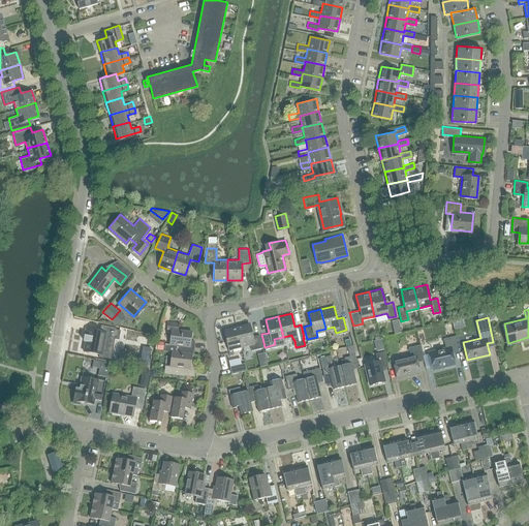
[(166,328),(170,328),(169,342),(164,341),(163,349),(172,349),(191,352),(193,352),(194,340),(190,340),(191,330),(177,329),(178,321),(167,319),(166,328)]
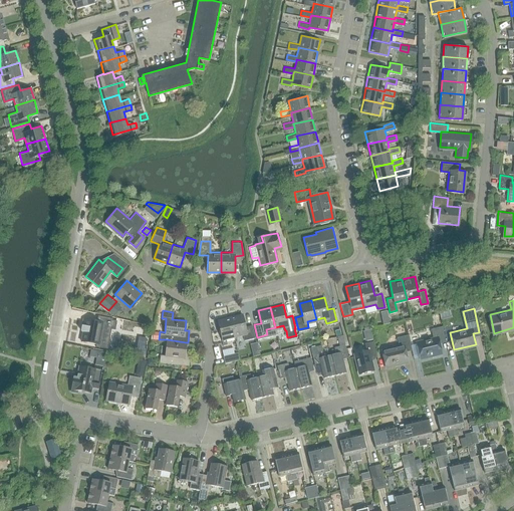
[(437,311),(429,313),(433,327),(441,325),(437,311)]
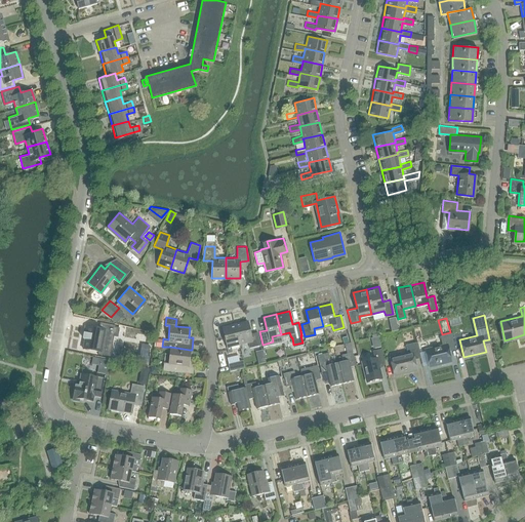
[(234,322),(239,343),(247,340),(249,346),(259,344),(256,330),(250,332),(247,319),(234,322)]
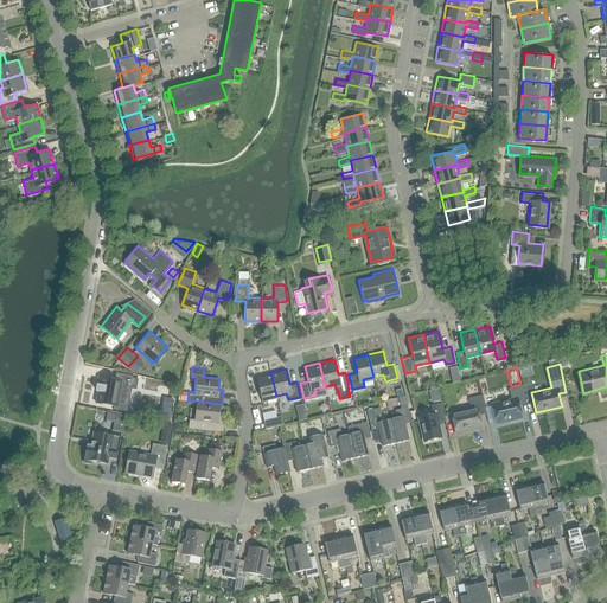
[(97,390),(96,401),(114,404),(113,408),(125,409),(129,385),(136,386),(138,377),(133,376),(133,373),(115,371),(114,378),(98,374),(96,384),(98,384),(97,390)]
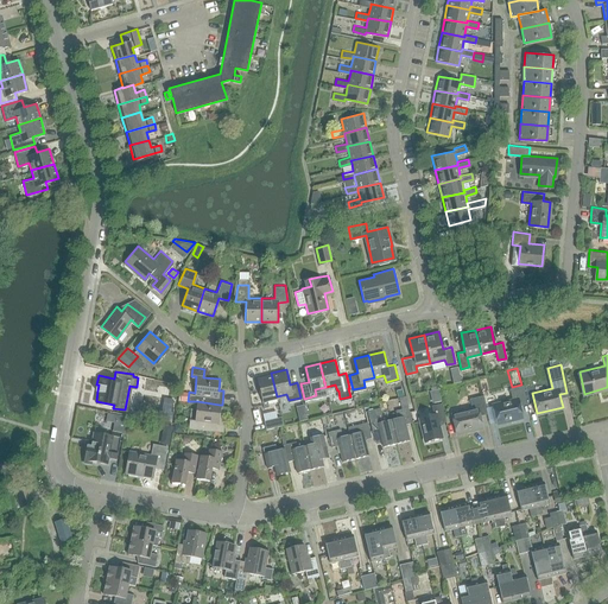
[(266,399),(277,396),(271,373),(257,376),(264,406),(267,405),(266,399)]
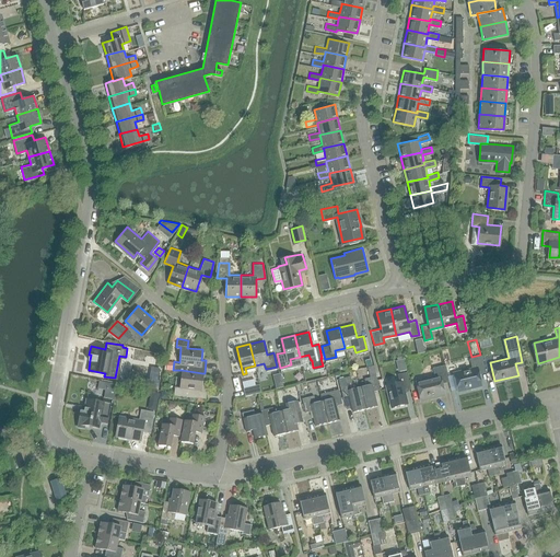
[(478,372),(485,371),(481,355),(480,355),(471,357),(469,357),(471,367),(453,371),(457,390),(481,384),(478,372)]
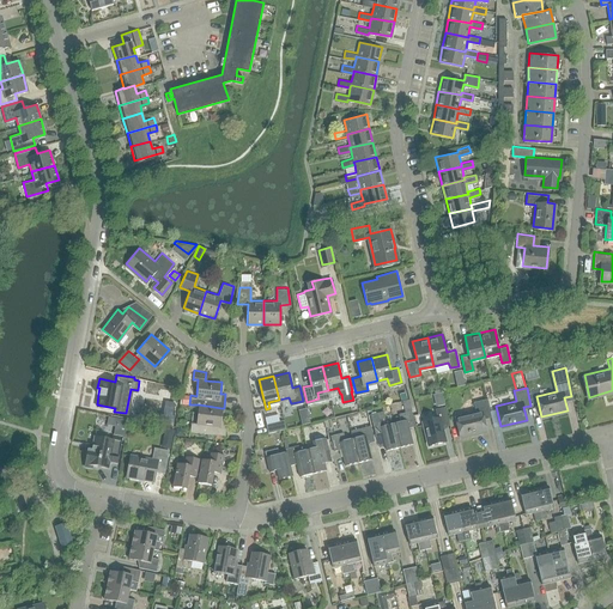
[(416,424),(411,409),(408,397),(402,399),(405,410),(399,412),(400,420),(393,422),(399,445),(412,442),(408,426),(416,424)]
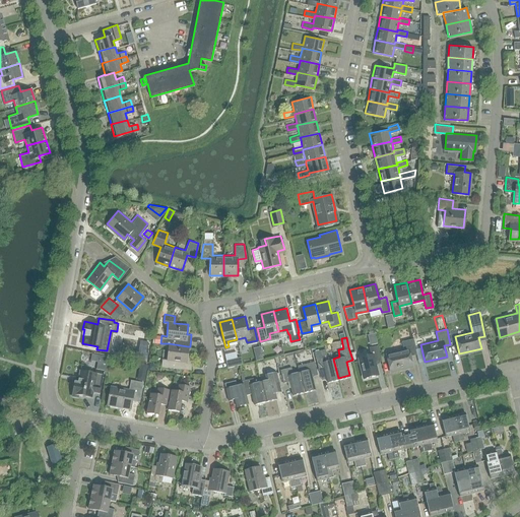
[(409,354),(416,352),(412,337),(401,339),(403,348),(386,353),(390,370),(412,365),(409,354)]
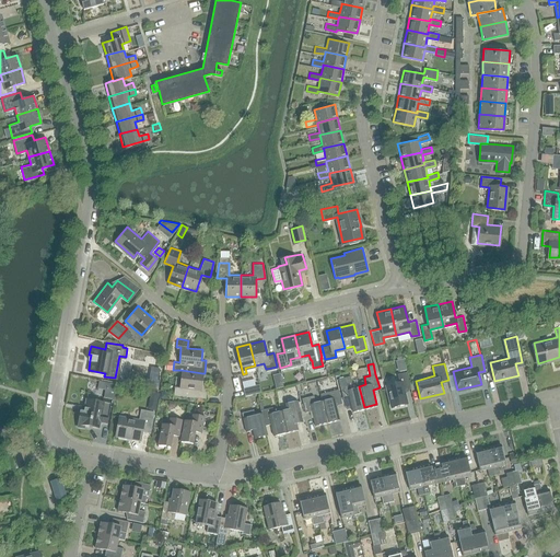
[(143,376),(141,385),(158,387),(160,378),(158,378),(160,368),(151,366),(149,378),(143,376)]
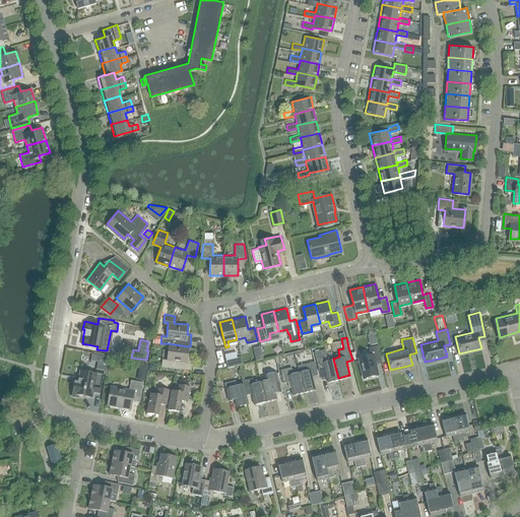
[(188,346),(169,343),(167,358),(161,358),(160,365),(176,367),(180,367),(190,368),(192,356),(187,356),(188,346)]
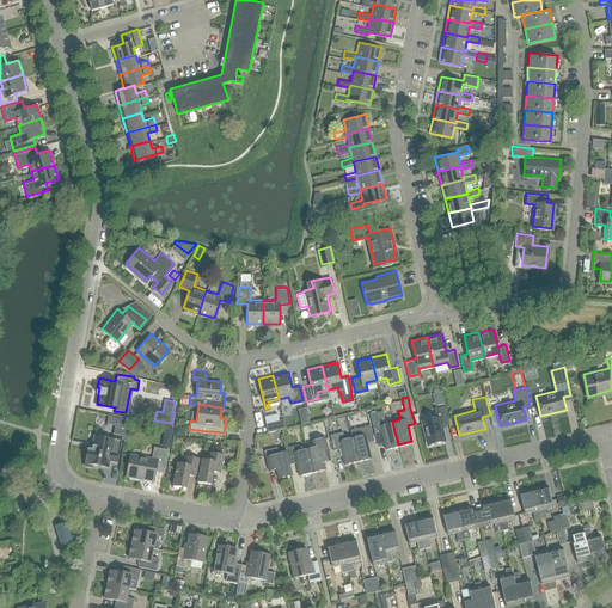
[(422,421),(428,444),(445,441),(440,424),(448,422),(445,406),(434,409),(436,417),(422,421)]
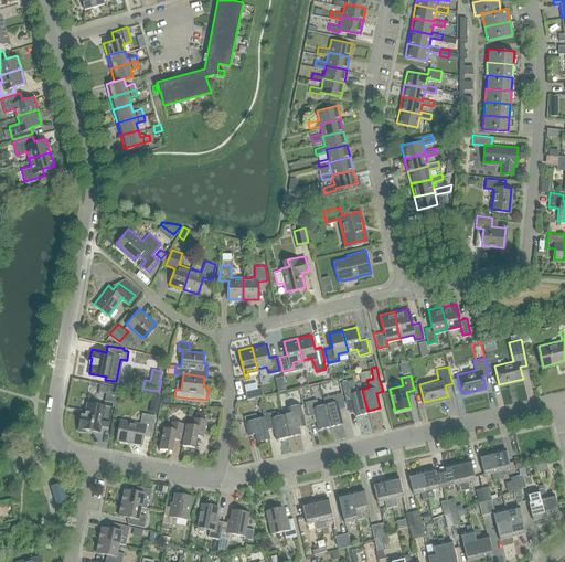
[(355,414),(368,411),(362,390),(356,391),(354,383),(349,384),(348,379),(341,381),(345,401),(352,399),(355,414)]
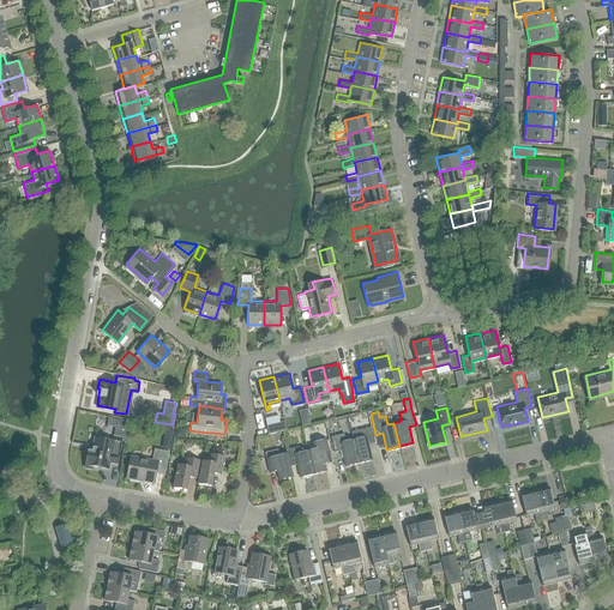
[(115,423),(113,433),(122,434),(122,435),(125,435),(128,416),(116,415),(115,423)]
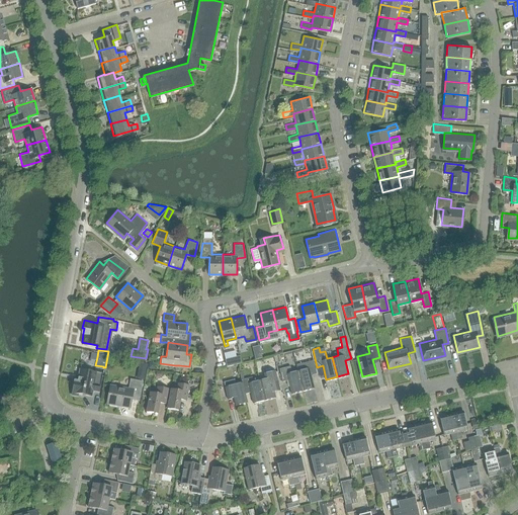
[(239,361),(237,354),(224,357),(226,364),(239,361)]
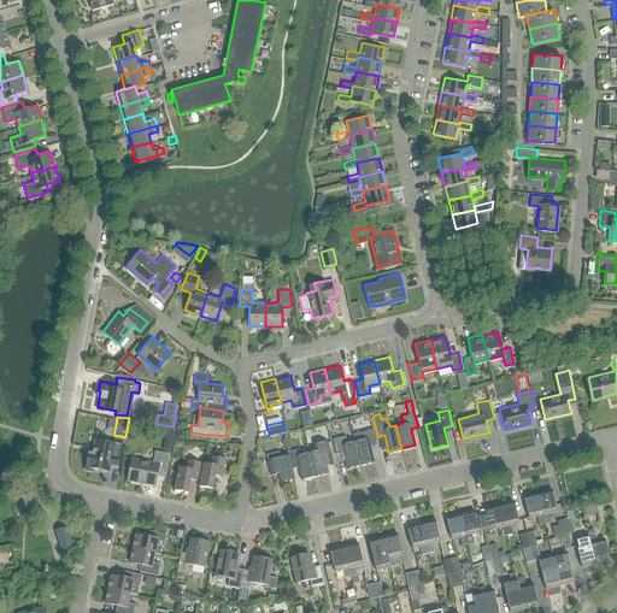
[(354,440),(360,464),(374,460),(369,443),(376,442),(372,426),(359,430),(362,438),(354,440)]
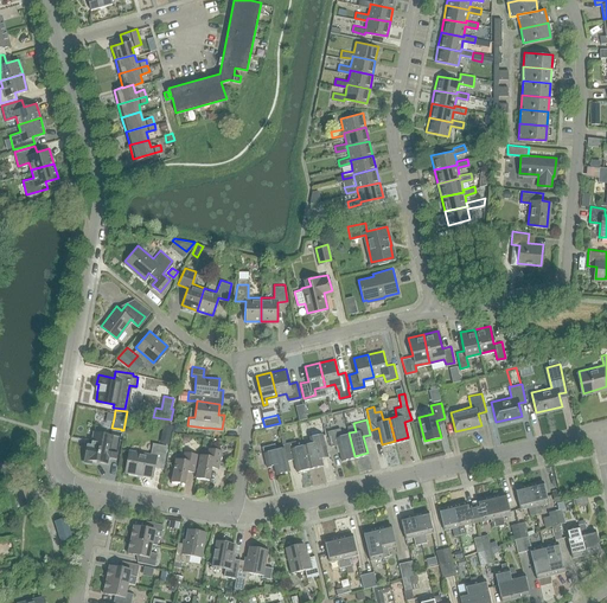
[(163,421),(160,434),(168,435),(171,422),(163,421)]
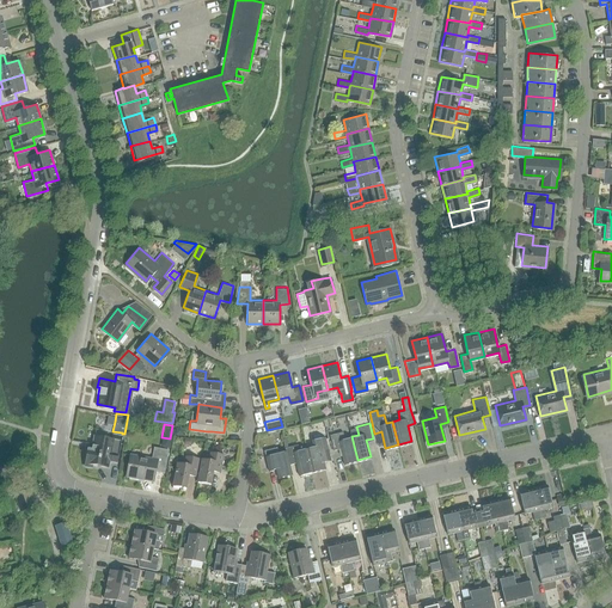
[(344,462),(357,460),(352,436),(344,438),(342,430),(329,433),(334,448),(340,447),(344,462)]
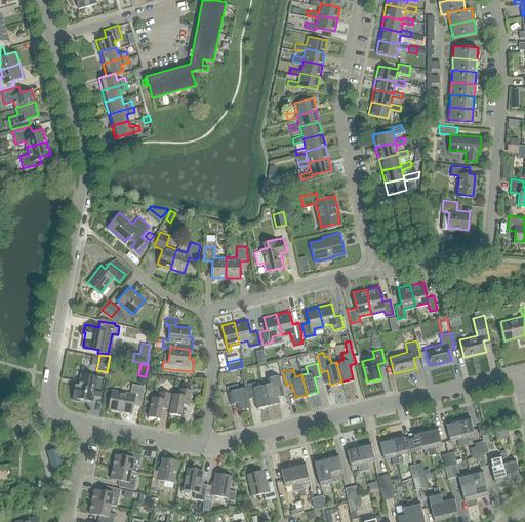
[(101,396),(105,372),(97,371),(97,374),(89,373),(80,372),(78,384),(75,383),(73,396),(82,398),(83,398),(89,399),(90,394),(101,396)]
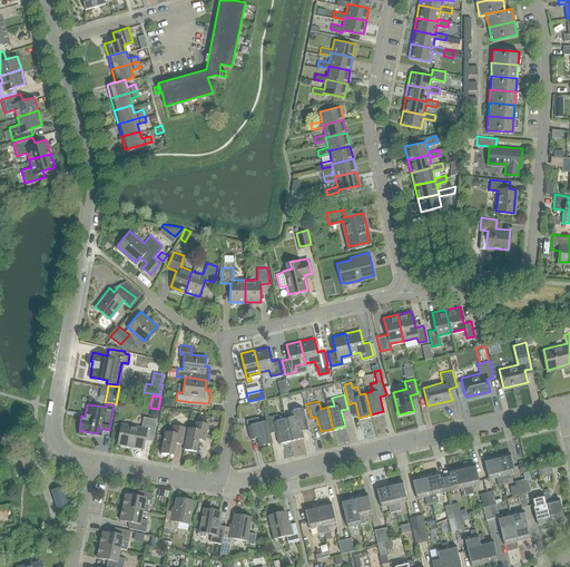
[(303,436),(302,433),(301,430),(307,428),(302,407),(291,409),(292,416),(285,417),(291,439),(303,436)]
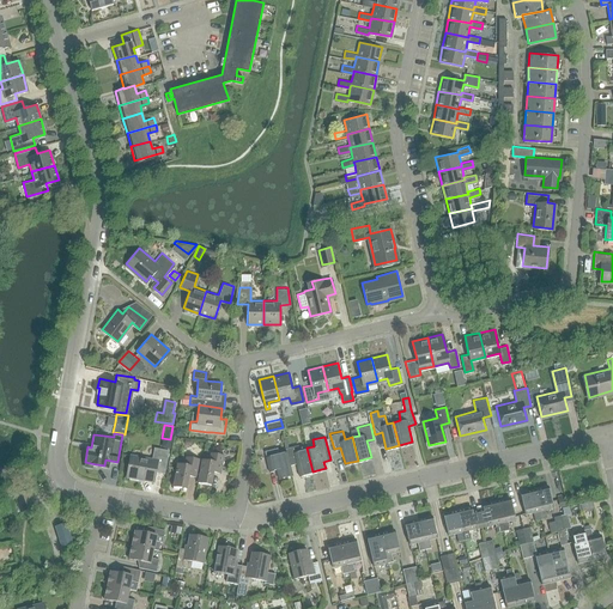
[(307,448),(299,450),(297,443),(287,445),(286,438),(283,438),(285,446),(285,451),(289,463),(296,462),(299,475),(313,472),(307,448)]
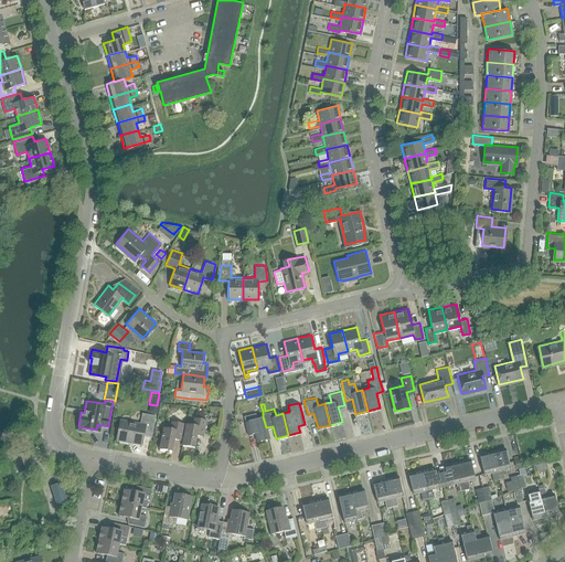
[(151,435),(152,430),(155,414),(141,411),(140,422),(120,419),(116,438),(141,443),(144,434),(151,435)]
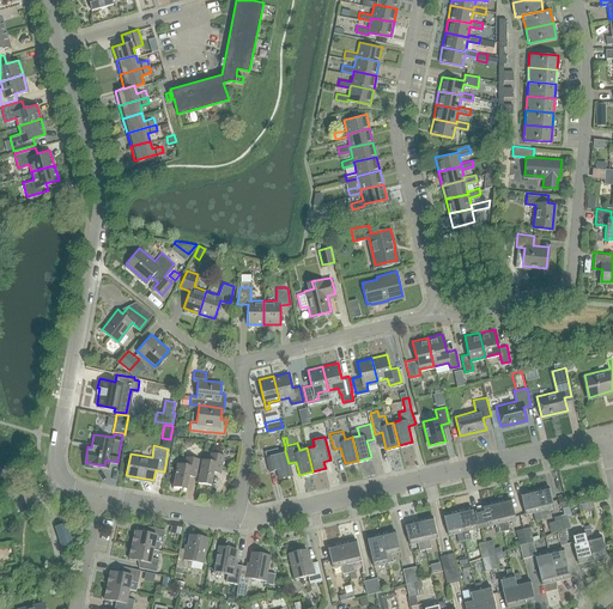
[(269,470),(275,468),(278,477),(291,474),(289,463),(285,451),(278,452),(277,446),(263,449),(269,470)]
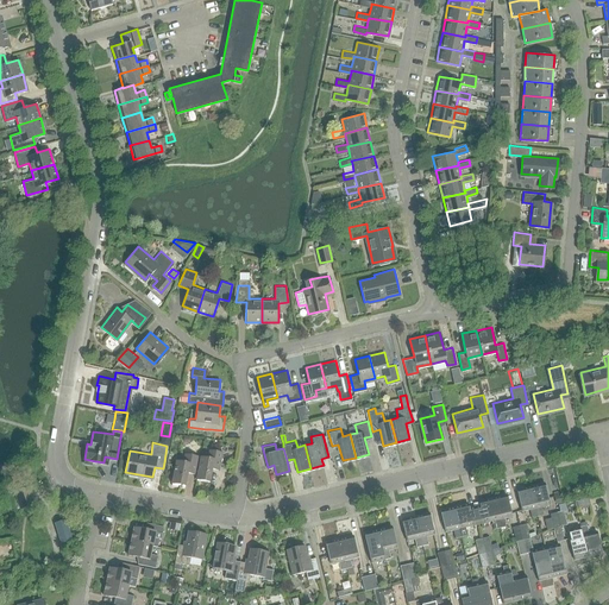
[(219,468),(219,462),(223,449),(209,447),(207,455),(200,454),(195,478),(209,480),(212,467),(219,468)]
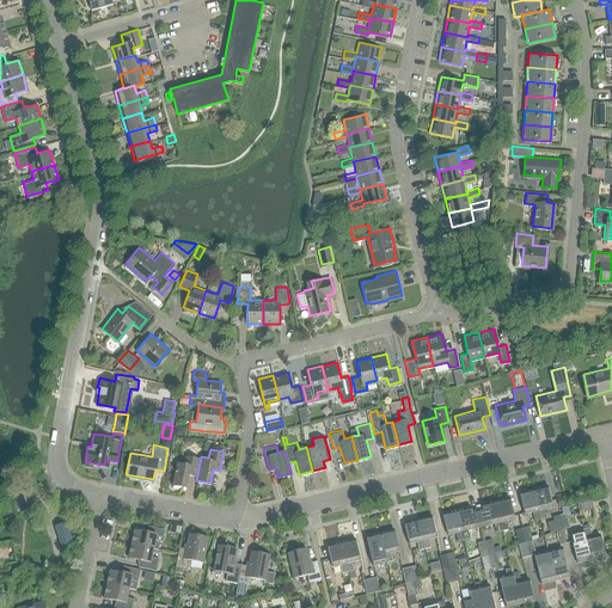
[(195,474),(197,465),(199,456),(185,453),(184,461),(177,460),(172,484),(185,486),(188,473),(195,474)]
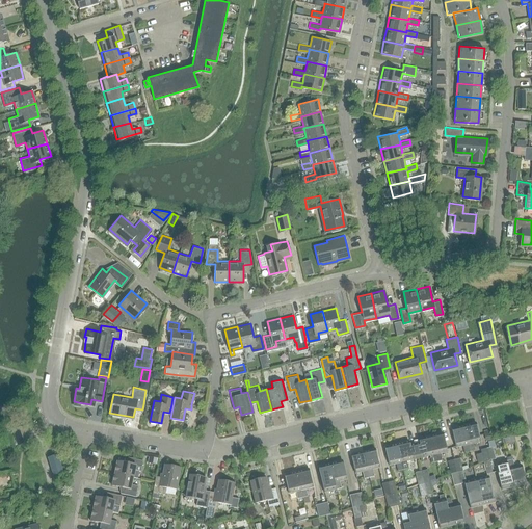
[(463,423),(469,449),(475,448),(473,441),(479,440),(475,420),(463,423)]
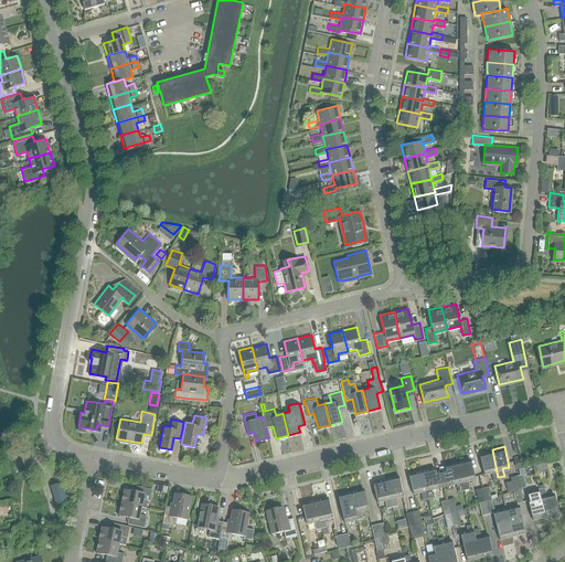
[(19,472),(32,467),(25,449),(13,454),(19,472)]
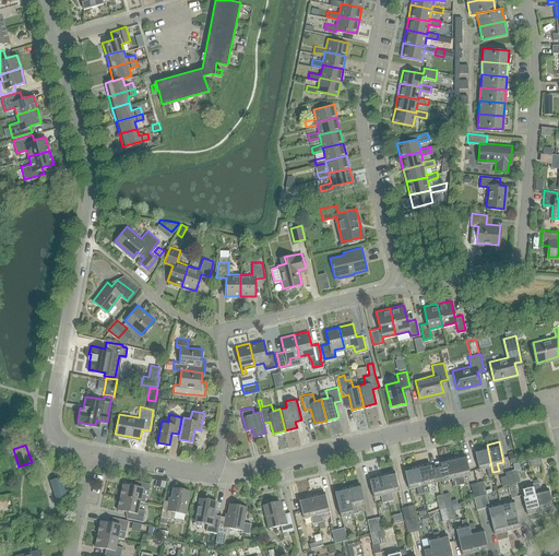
[(487,473),(492,472),(487,445),(474,448),(478,468),(486,466),(487,473)]
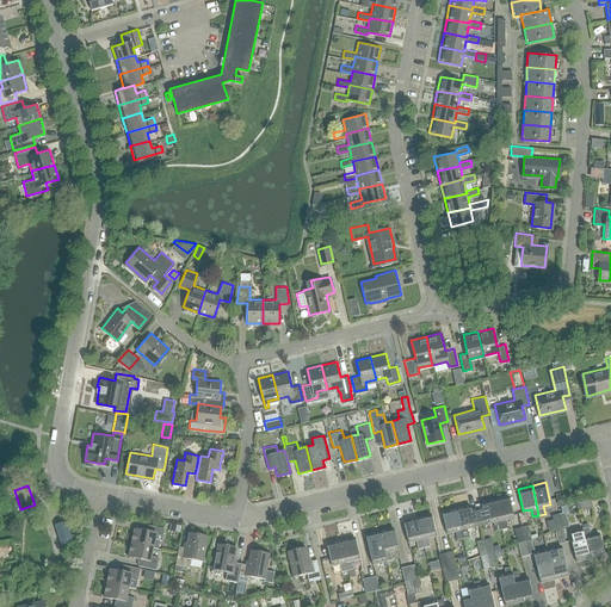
[(494,497),(501,527),(507,526),(505,518),(513,515),(507,494),(494,497)]
